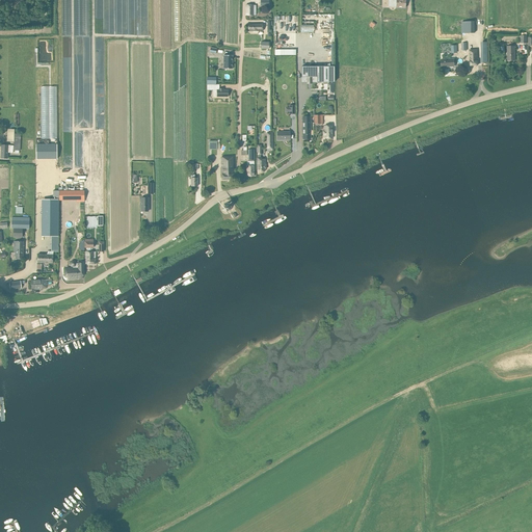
[(481,16),(480,0),(468,0),(469,16),(481,16)]
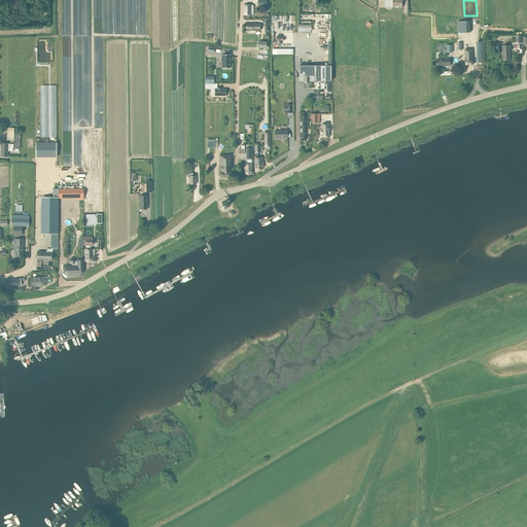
[(244,4),(243,14),(251,14),(253,14),(253,8),(253,5),(251,5),(251,4),(244,4)]
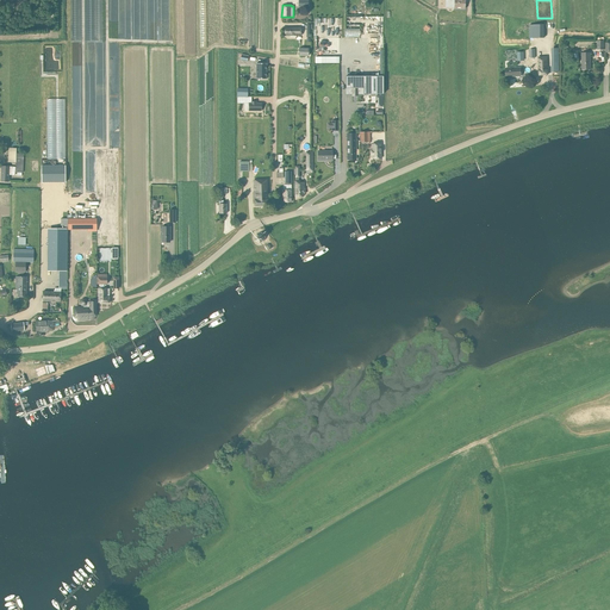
[(529,25),(529,38),(545,38),(545,25),(529,25)]
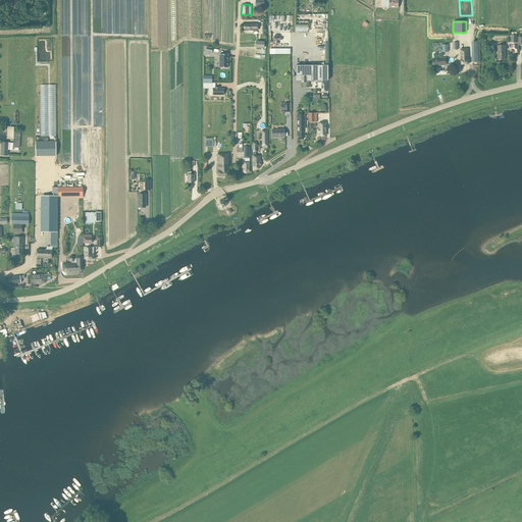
[(248,31),(248,32),(254,32),(253,30),(258,30),(257,23),(244,23),(244,31),(248,31)]
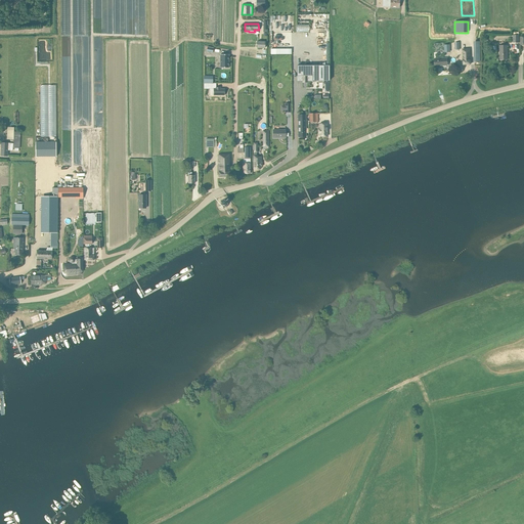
[(229,54),(220,54),(220,68),(229,68),(229,54)]
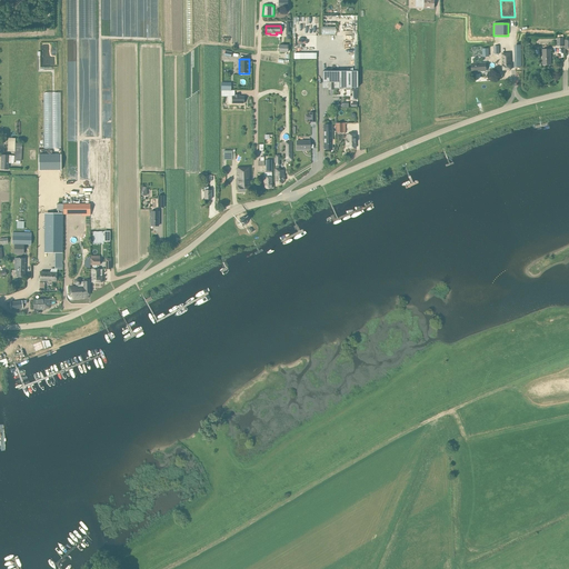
[(471,63),(472,72),(486,71),(486,62),(471,63)]
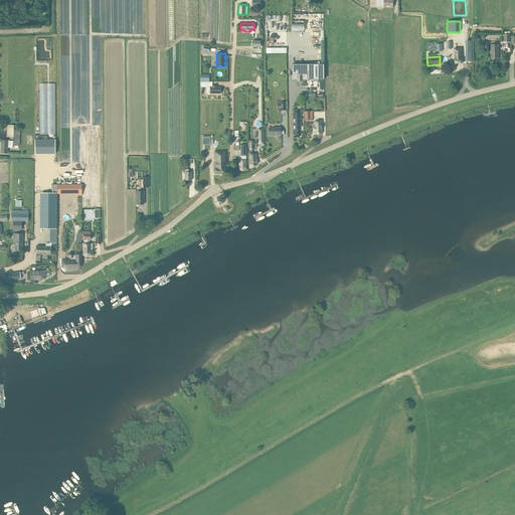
[(292,79),(298,79),(298,80),(302,80),(302,79),(307,79),(324,79),(323,64),(292,64),(292,74),(292,79)]
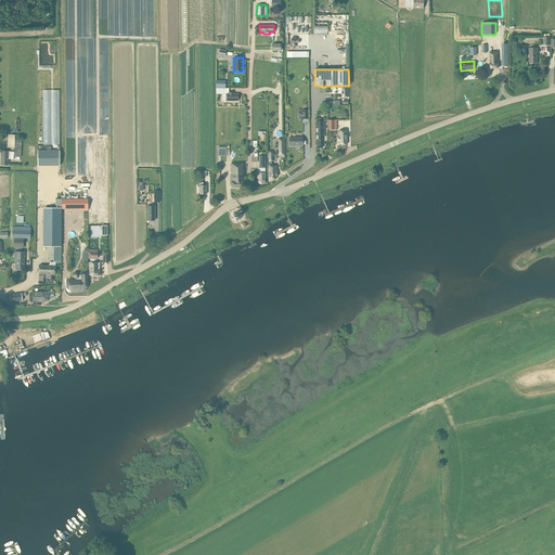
[(337,129),(336,119),(327,120),(327,129),(337,129)]
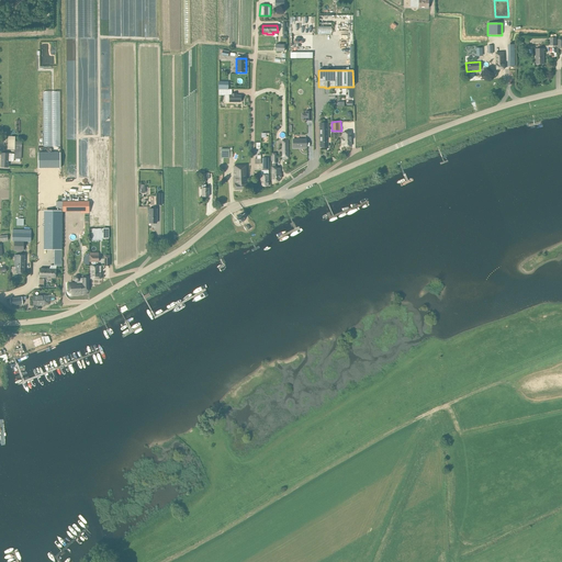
[(343,143),(344,146),(351,146),(350,132),(343,132),(343,138),(341,138),(341,143),(343,143)]
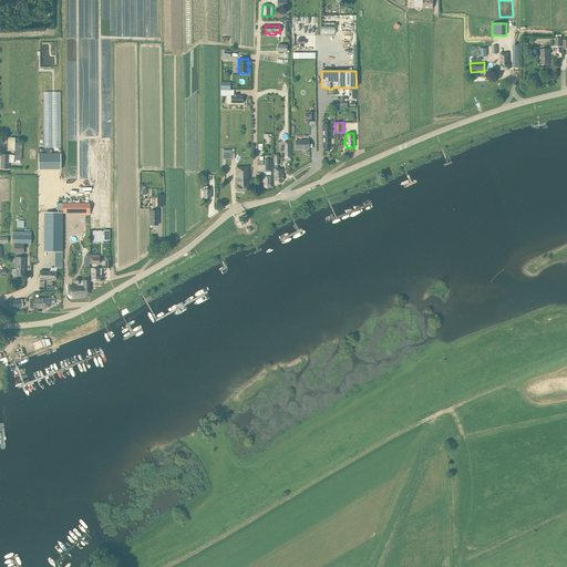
[(16,142),(17,138),(8,137),(8,151),(16,151),(14,155),(1,154),(0,168),(8,168),(9,160),(13,160),(13,163),(20,164),(20,161),(21,161),(22,142),(16,142)]
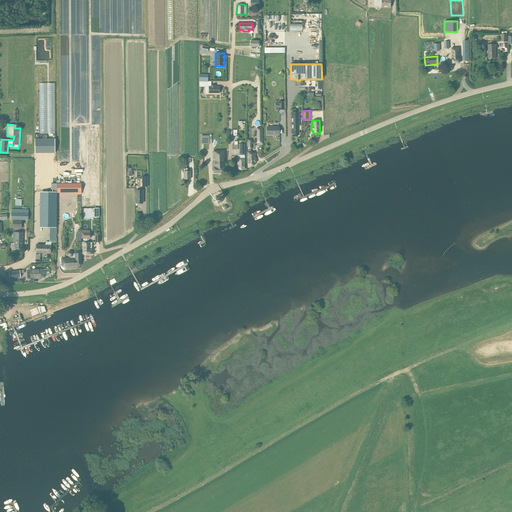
[(267,126),(267,135),(279,135),(279,133),(282,133),(282,130),(279,130),(279,126),(267,126)]
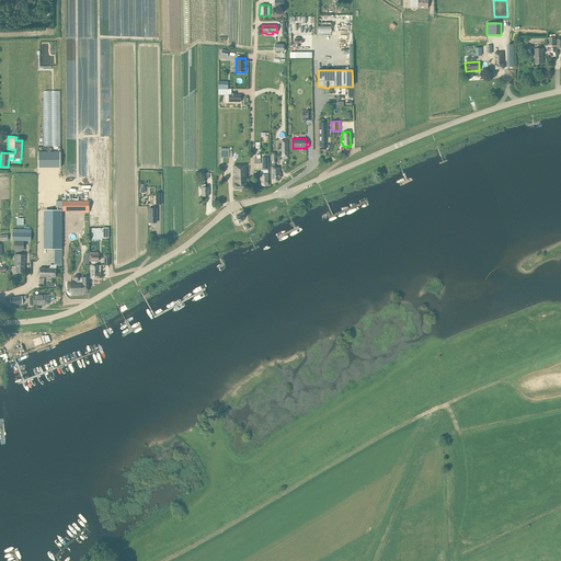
[(60,152),(38,152),(38,168),(60,168),(60,152)]
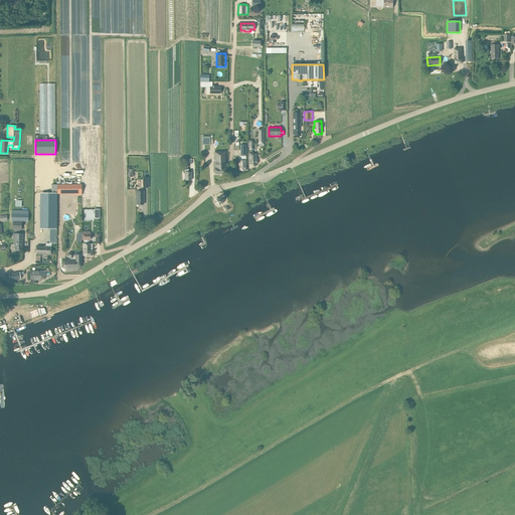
[(239,170),(245,170),(245,155),(247,155),(247,152),(246,152),(246,146),(245,146),(245,145),(240,145),(240,155),(239,155),(239,156),(239,170)]
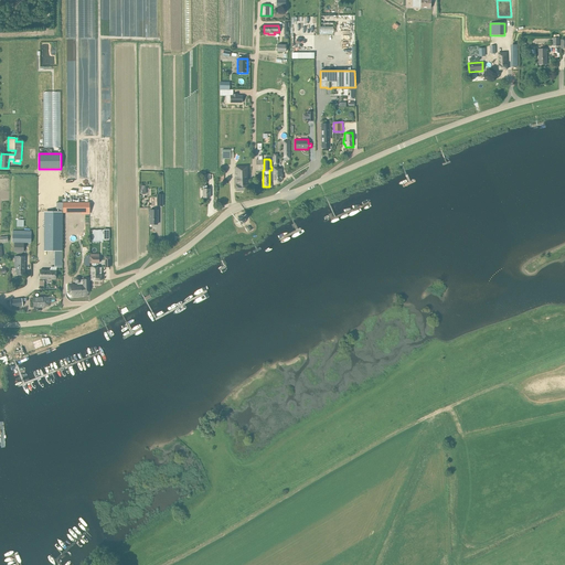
[(247,167),(235,167),(235,191),(248,190),(247,167)]
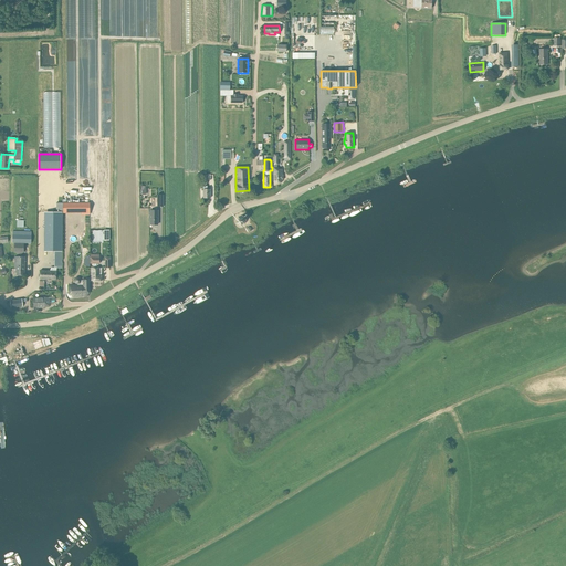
[(278,167),(274,168),(274,182),(282,182),(282,179),(283,179),(283,175),(282,175),(282,169),(278,169),(278,167)]
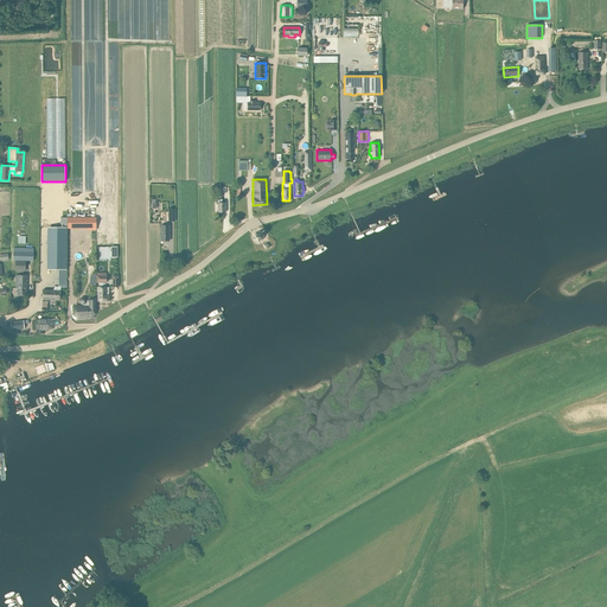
[(222,187),(221,187),(221,185),(216,185),(216,193),(218,193),(218,212),(225,212),(225,203),(222,203),(222,199),(222,196),(223,196),(223,193),(227,193),(227,187),(222,187)]
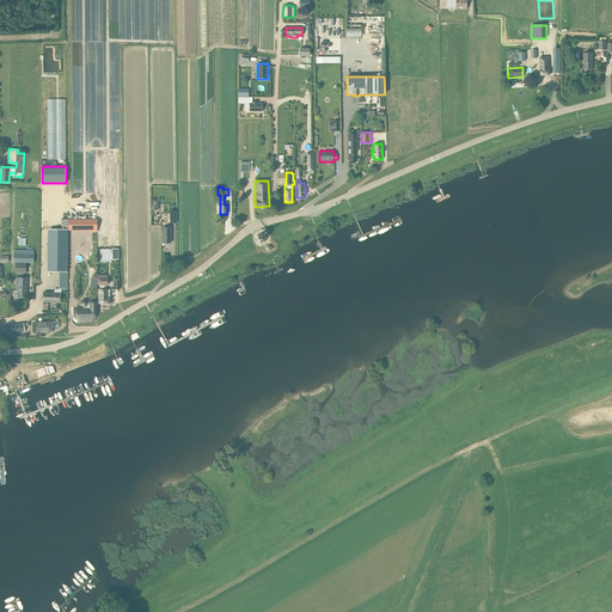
[(97,220),(74,220),(74,231),(97,230),(97,220)]
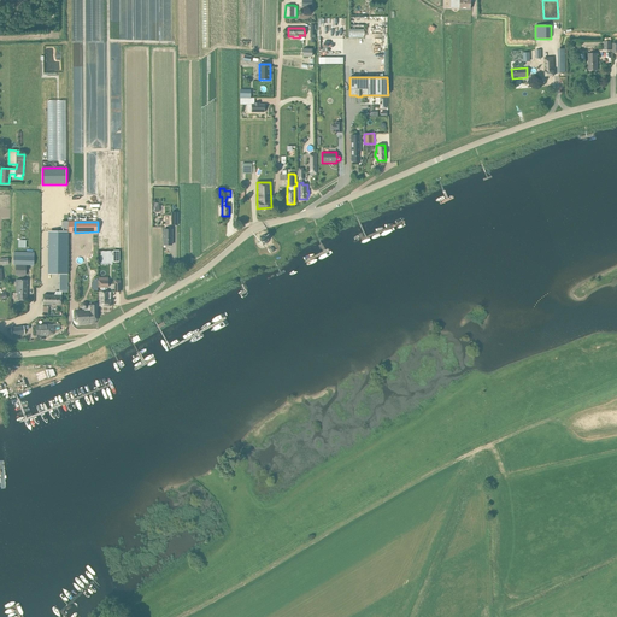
[(52,231),(52,274),(69,274),(69,231),(52,231)]
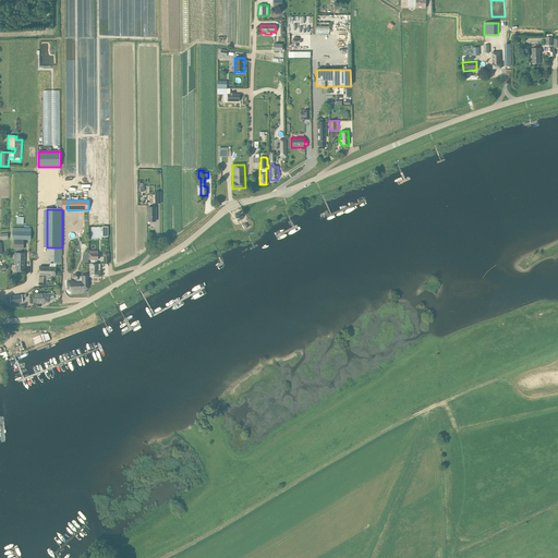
[(14,249),(23,250),(24,240),(14,240),(14,249)]
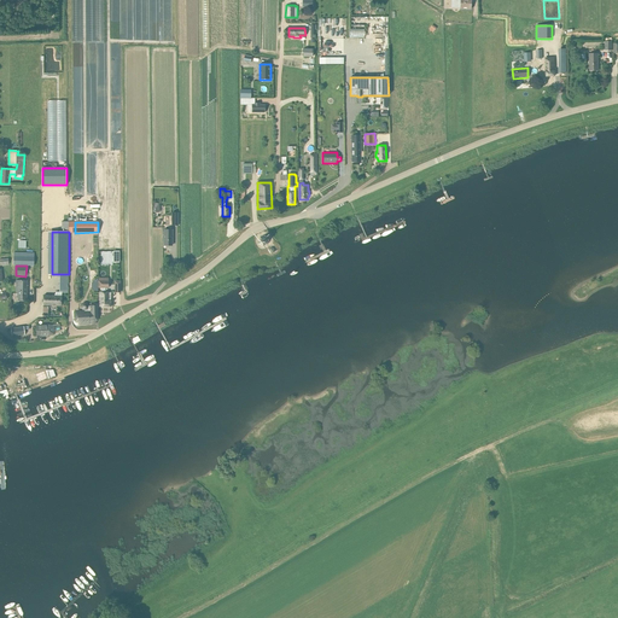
[(109,289),(109,279),(99,278),(99,287),(103,287),(101,292),(99,292),(99,307),(111,307),(111,292),(106,292),(106,289),(109,289)]
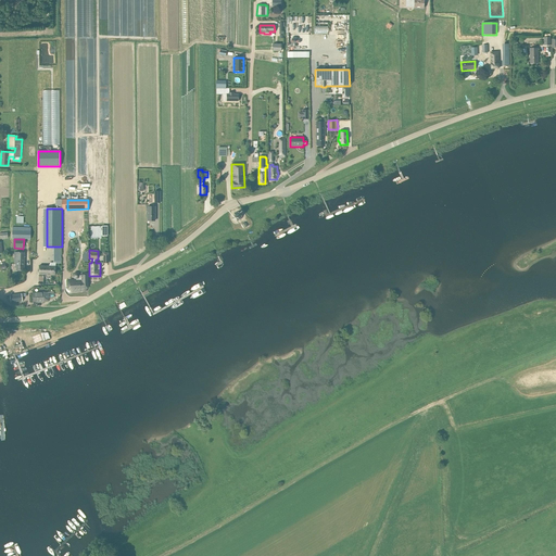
[(16,270),(24,270),(24,252),(14,252),(14,264),(16,264),(16,270)]
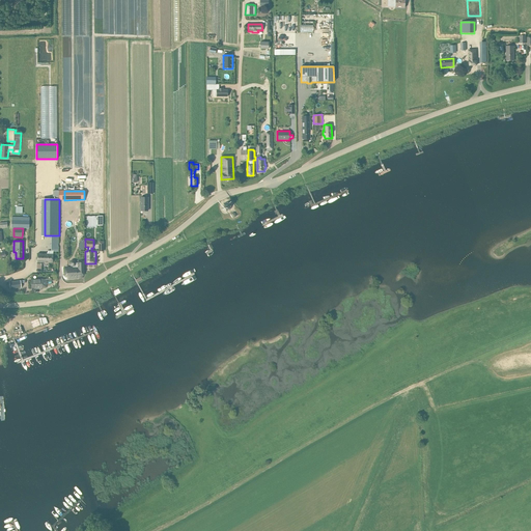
[(37,261),(48,262),(49,253),(48,253),(48,252),(47,252),(47,254),(37,253),(37,261)]
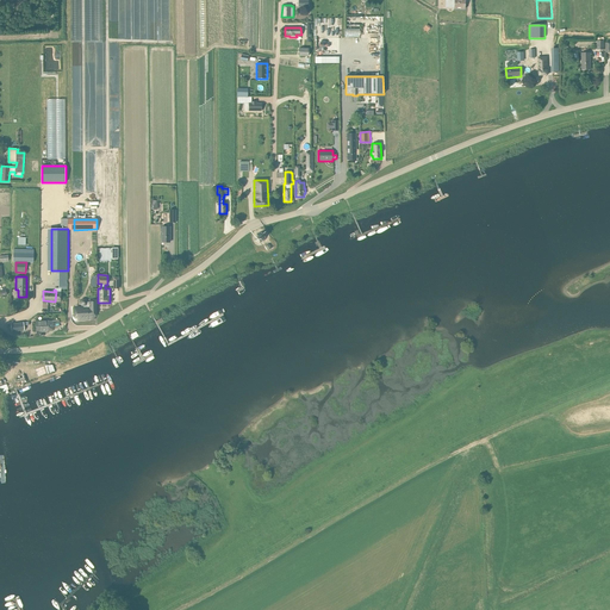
[(95,302),(87,302),(87,300),(86,300),(86,299),(85,299),(83,299),(82,299),(81,299),(81,300),(80,300),(80,302),(80,303),(80,304),(80,305),(81,305),(81,306),(82,306),(83,306),(73,307),(73,317),(78,317),(78,321),(94,319),(94,316),(95,316),(95,302)]
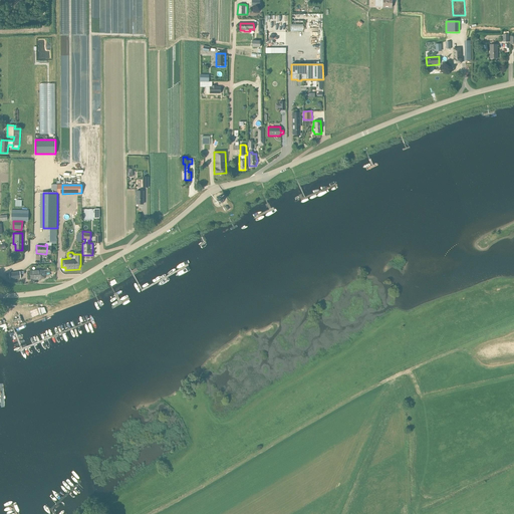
[(30,271),(31,279),(41,279),(44,277),(44,275),(49,275),(49,270),(44,270),(30,271)]
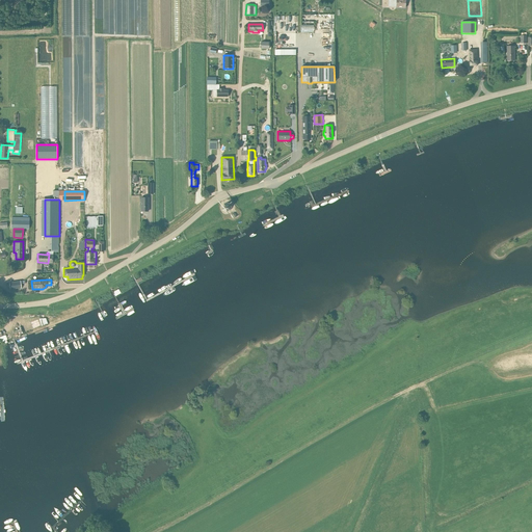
[(30,320),(33,327),(42,324),(38,317),(30,320)]
